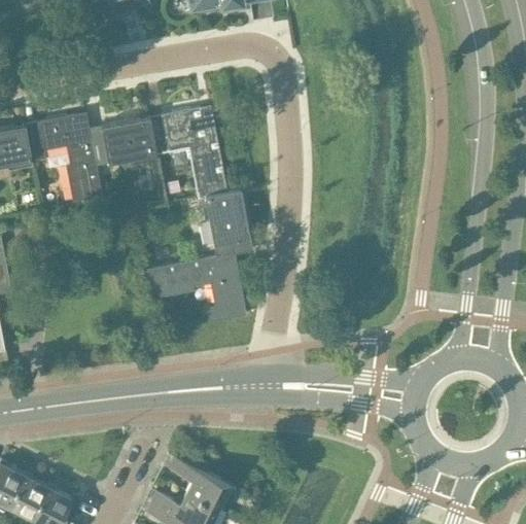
[(100,0),(106,15),(145,1),(144,0),(100,0)]
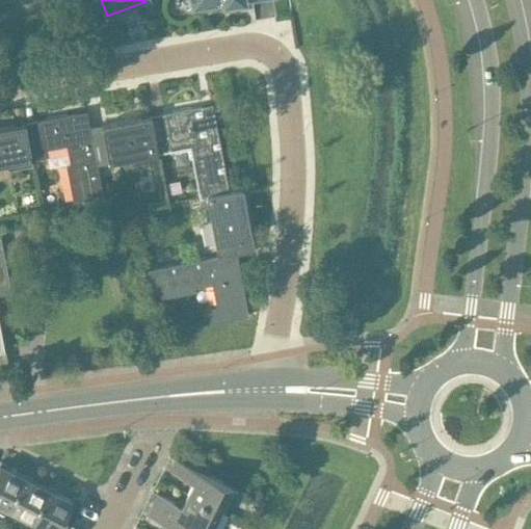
[(192,0),(194,8),(218,5),(224,8),(230,9),(234,9),(239,7),(246,4),(249,1),(249,0),(192,0)]
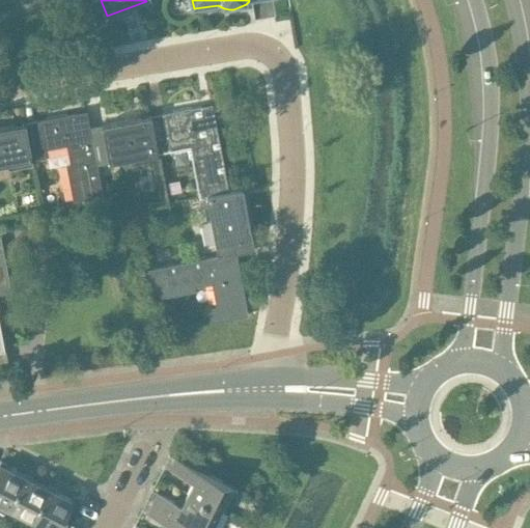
[(213,107),(150,118),(157,155),(158,155),(158,156),(170,153),(170,154),(190,150),(192,159),(199,201),(206,199),(230,195),(229,193),(213,107)]
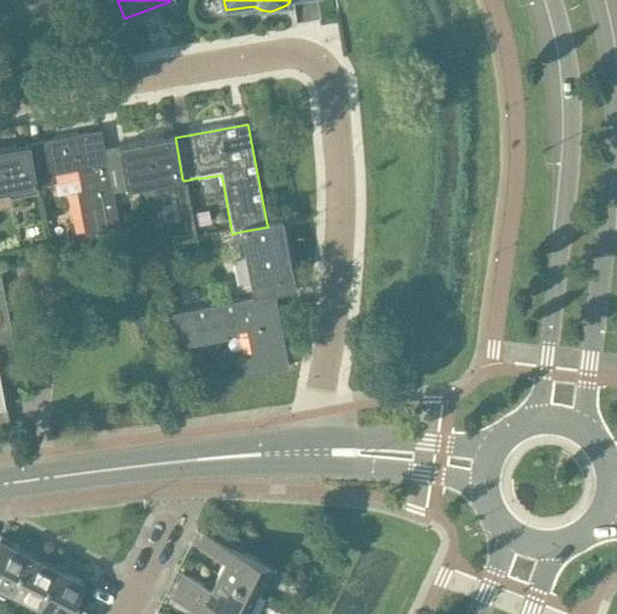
[(87,241),(122,235),(114,194),(105,151),(102,133),(29,146),(36,188),(54,185),(53,176),(79,171),(82,192),(77,193),(87,241)]
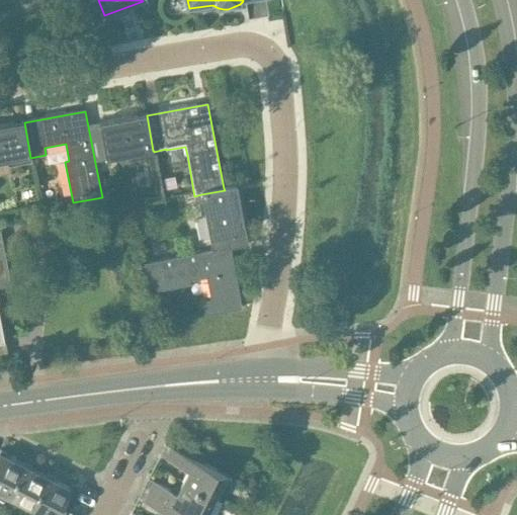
[(88,126),(95,163),(106,161),(106,160),(153,151),(147,115),(88,126)]
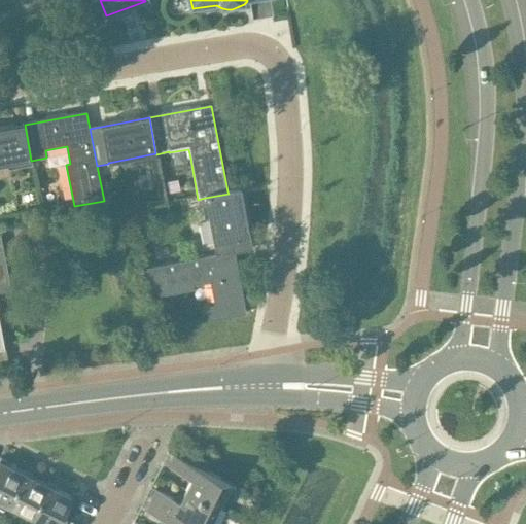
[(0,167),(31,161),(25,125),(0,129),(0,167)]
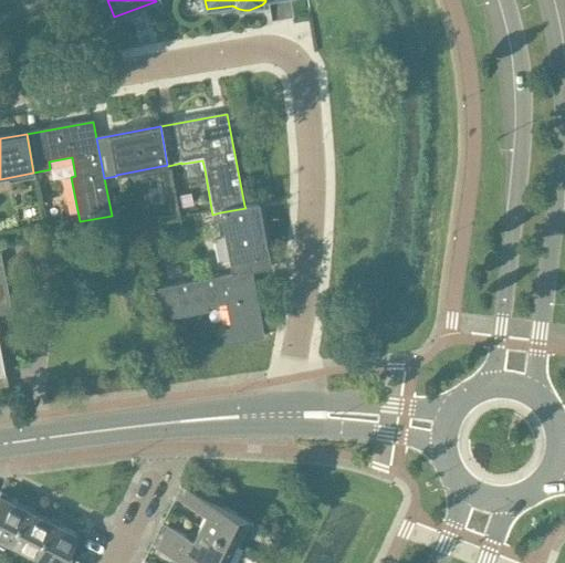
[(246,208),(220,212),(232,275),(233,277),(253,273),(272,270),(259,204),(244,206),(246,208)]
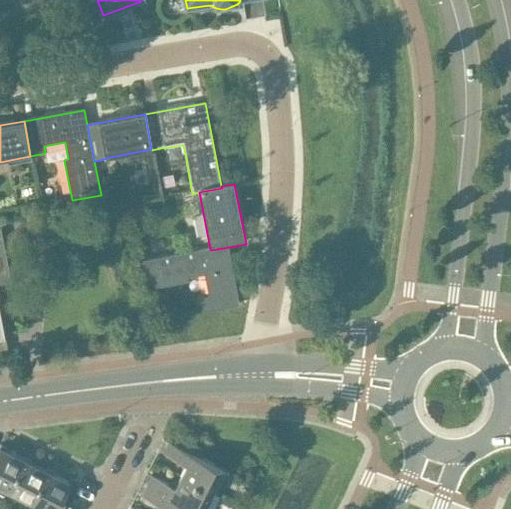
[(0,227),(0,291),(13,289),(1,228),(0,227)]
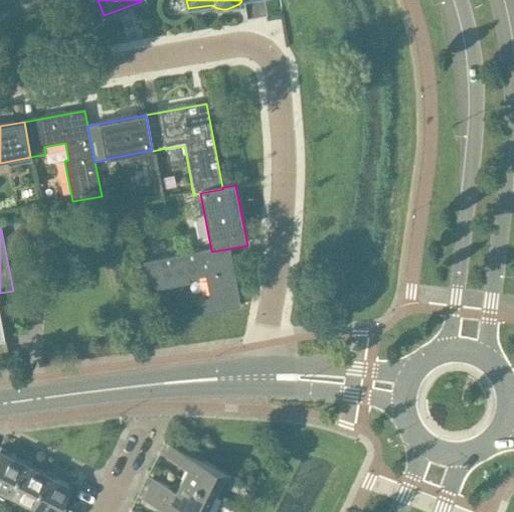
[(241,306),(230,248),(212,251),(211,250),(144,263),(149,292),(189,285),(189,281),(206,277),(210,299),(202,300),(204,314),(241,308),(241,306)]
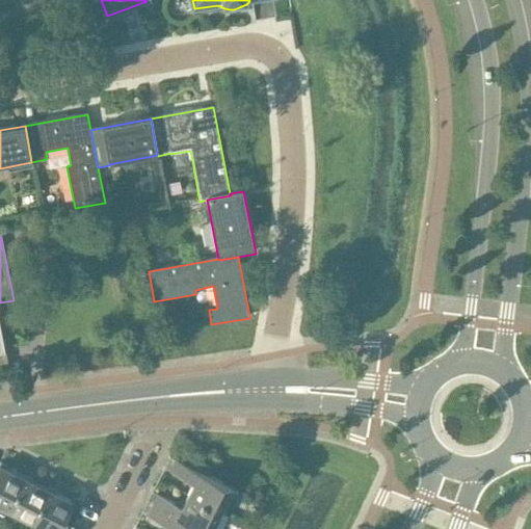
[(222,513),(234,490),(169,458),(164,470),(192,483),(187,495),(222,513)]
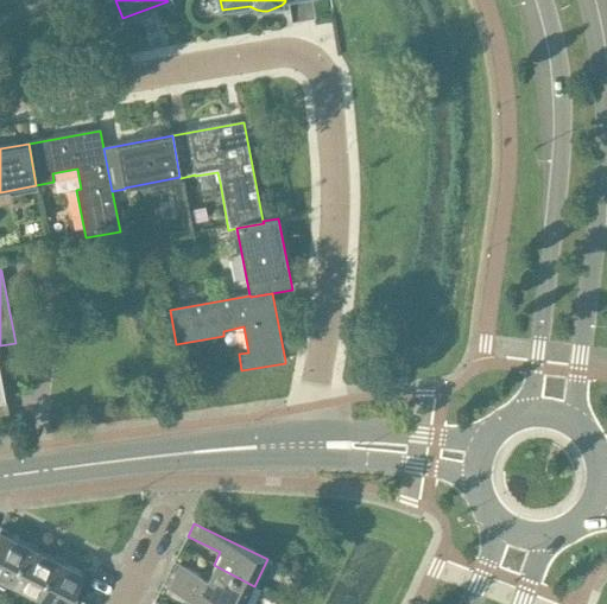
[(0,586),(6,590),(8,585),(10,585),(29,547),(0,533),(0,586)]
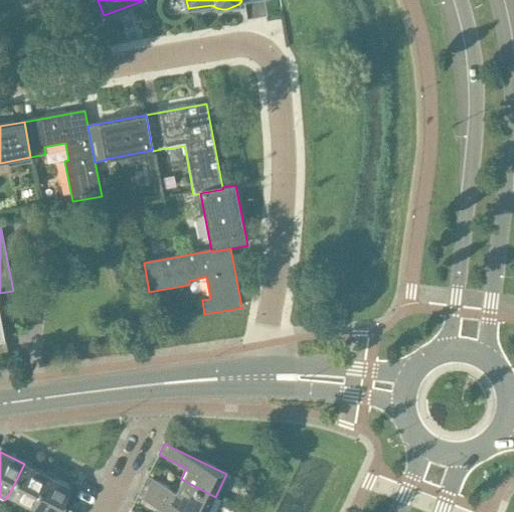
[(30,508),(46,476),(24,464),(8,496),(30,508)]
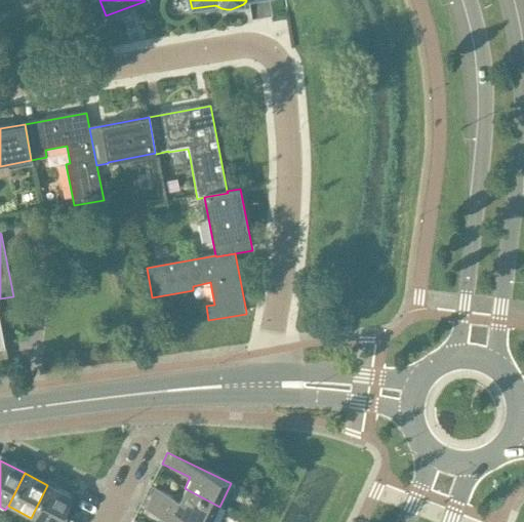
[(47,485),(31,518),(38,521),(59,521),(72,497),(47,485)]
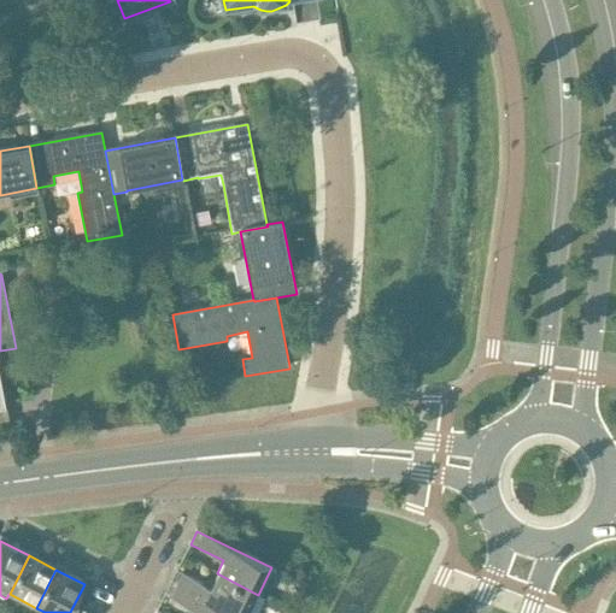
[(248,612),(258,595),(217,573),(210,588),(177,571),(170,584),(227,612),(248,612)]
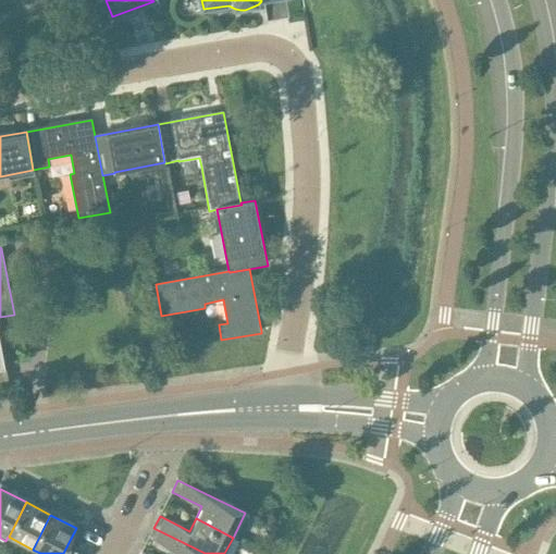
[(205,553),(153,528),(148,539),(178,553),(205,553)]
